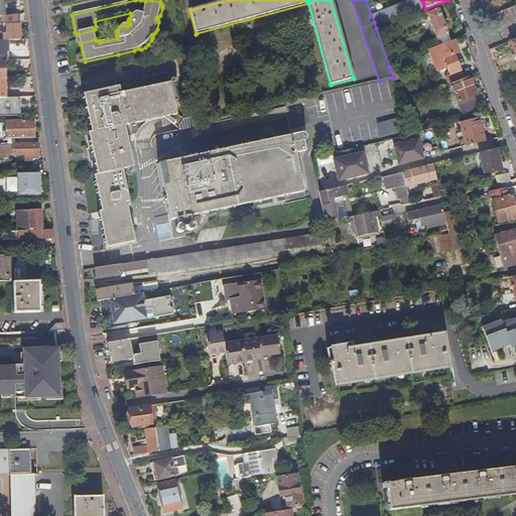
[(417,12),(425,9),(423,3),(415,7),(417,12)]
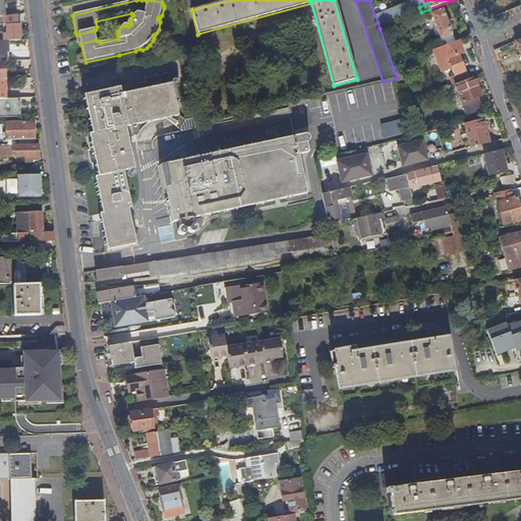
[(411,16),(421,12),(419,7),(409,10),(411,16)]
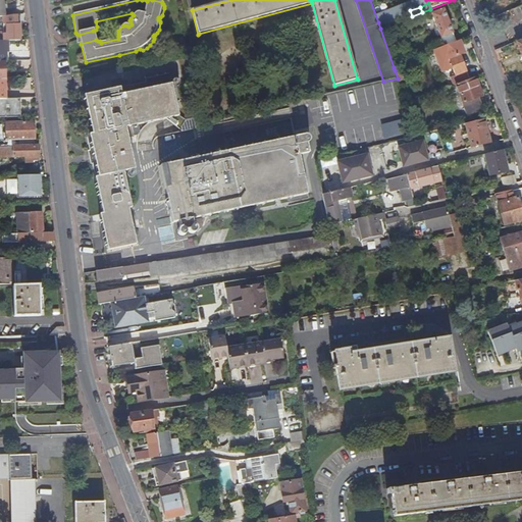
[(405,19),(412,16),(410,10),(378,22),(380,29),(392,24),(405,19)]
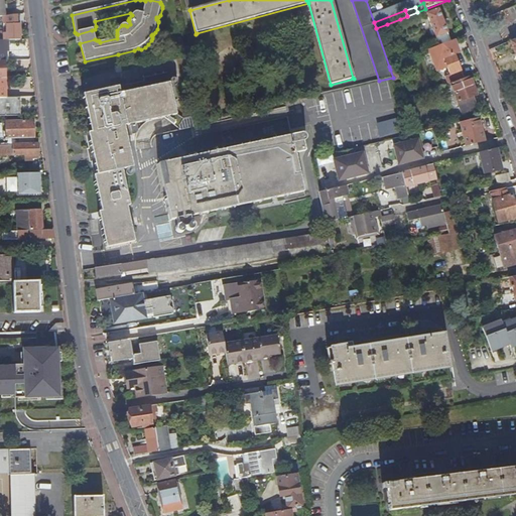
[(439,47),(452,42),(439,10),(427,14),(439,47)]
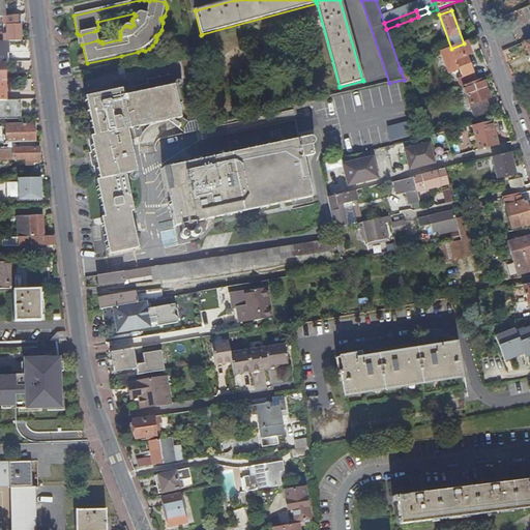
[(522,17),(519,11),(509,16),(511,21),(522,17)]
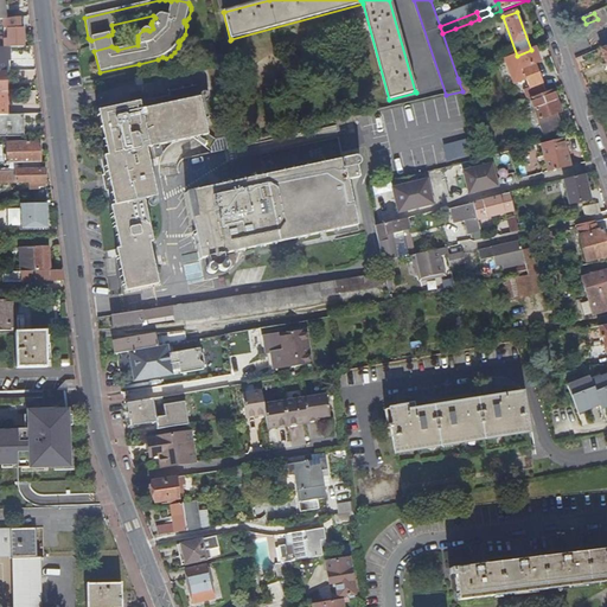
[(16,18),(2,19),(1,19),(1,42),(0,42),(0,46),(4,48),(20,46),(20,27),(16,27),(16,18)]
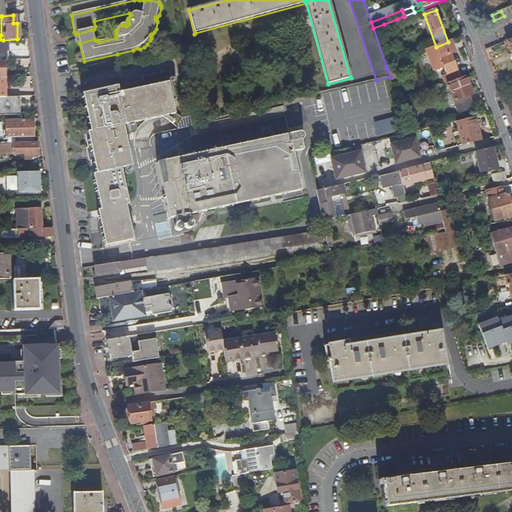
[(397,19),(384,24),(386,29),(399,24),(397,19)]
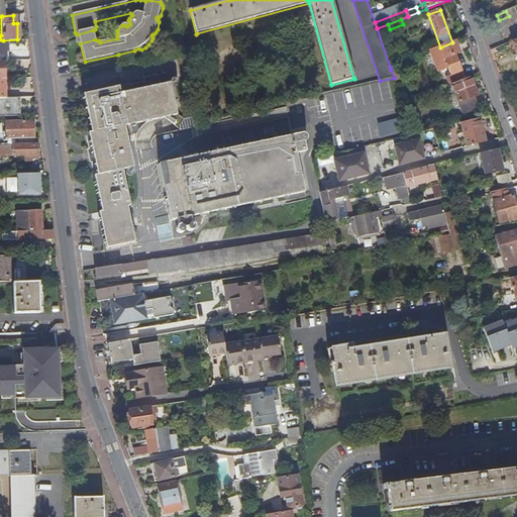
[(78,34),(80,43),(95,39),(92,30),(78,34)]
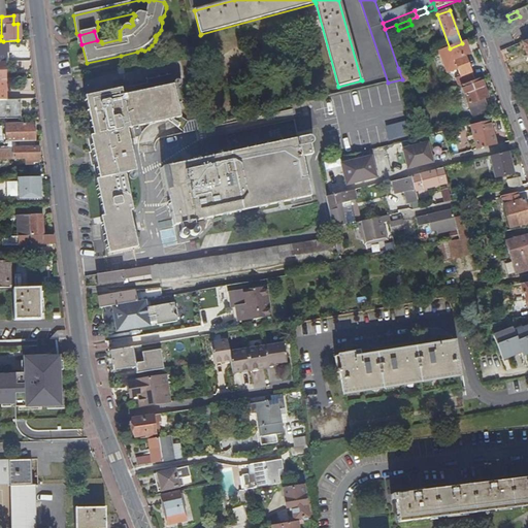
[(461,87),(475,81),(466,58),(470,56),(466,42),(462,43),(450,48),(440,52),(449,73),(458,70),(461,77),(458,78),(461,87)]
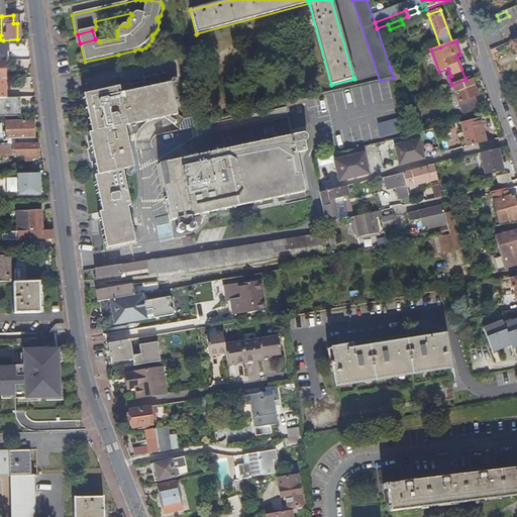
[(176,114),(167,72),(142,77),(143,81),(83,94),(91,131),(88,132),(97,177),(94,177),(101,213),(98,213),(106,248),(134,242),(126,207),(129,206),(122,171),(132,169),(126,138),(132,137),(130,123),(176,114)]
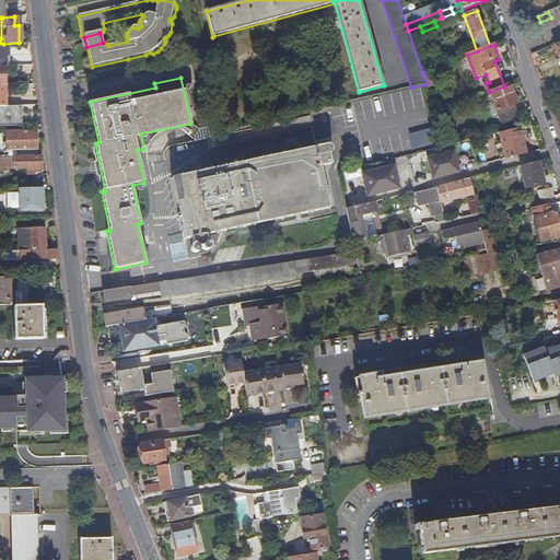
[(517,105),(510,84),(504,86),(489,92),(501,123),(516,117),(512,107),(517,105)]
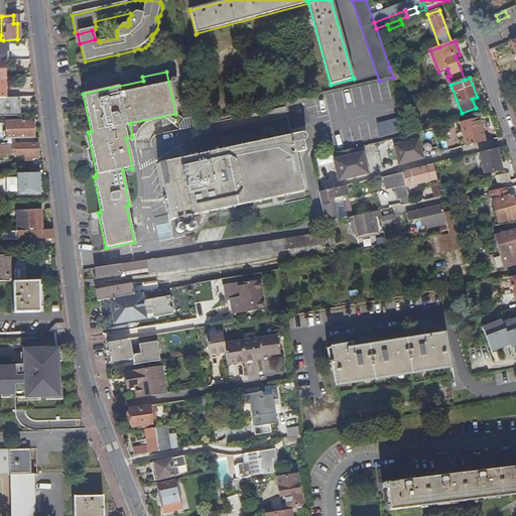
[(0,115),(17,115),(17,102),(14,102),(14,97),(4,97),(0,97),(0,115)]
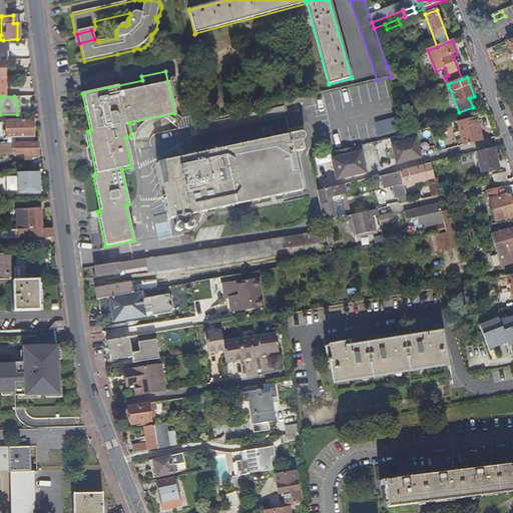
[(3,137),(33,136),(31,118),(2,120),(3,137)]
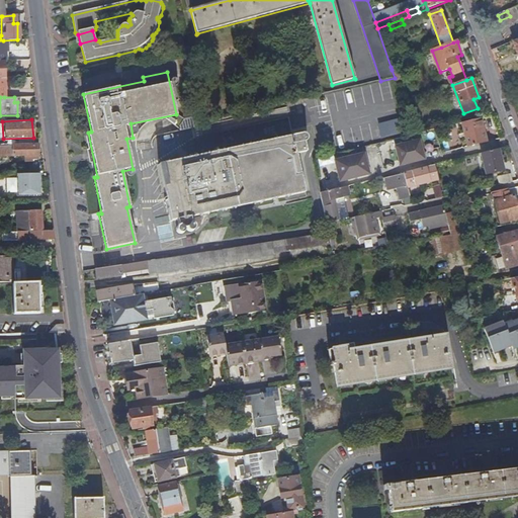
[(468,148),(488,143),(482,119),(462,123),(468,148)]
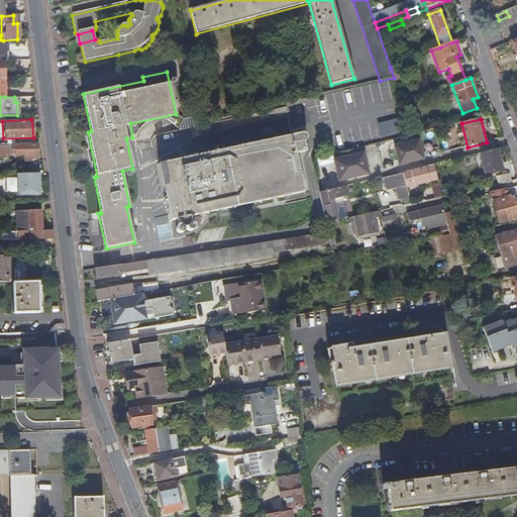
[(192,217),(305,191),(297,152),(306,150),(304,140),(305,140),(307,138),(307,137),(307,135),(306,133),(304,132),(302,132),(159,165),(172,221),(178,220),(179,225),(178,227),(178,230),(179,232),(181,233),(184,233),(186,231),(187,229),(187,228),(188,227),(188,229),(191,230),(193,230),(194,230),(196,228),(196,225),(196,224),(194,222),(193,222),(192,217)]
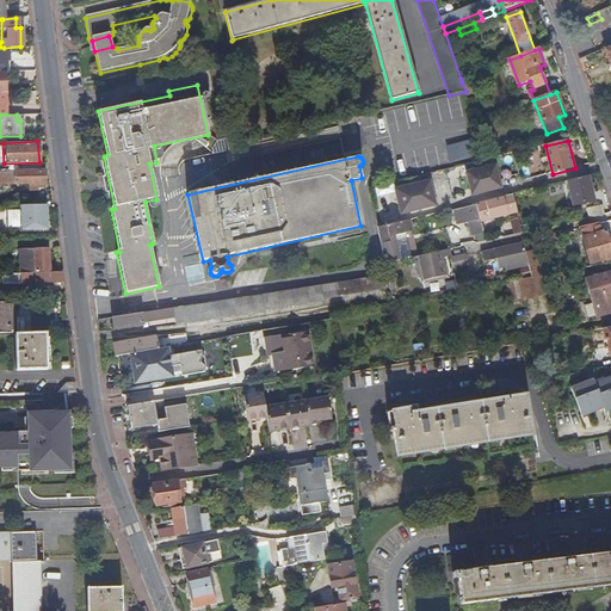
[(488,160),(466,166),(467,173),(494,167),(493,159),(488,160)]
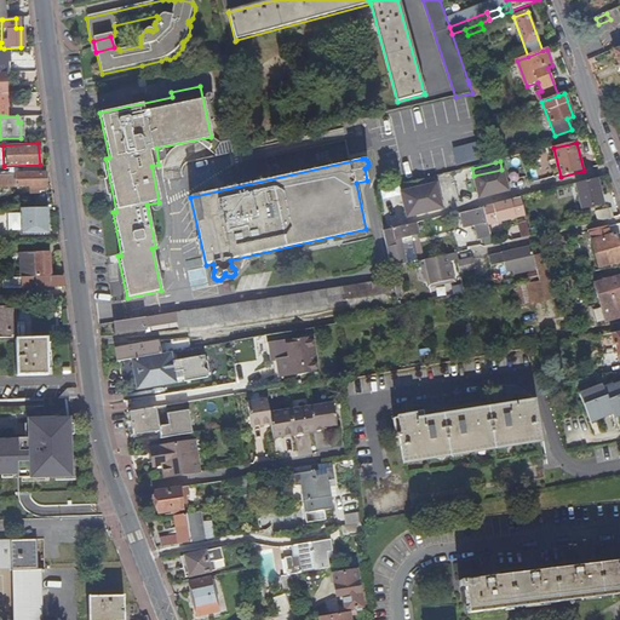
[(501,170),(474,176),(480,199),(509,191),(503,168),(501,170)]
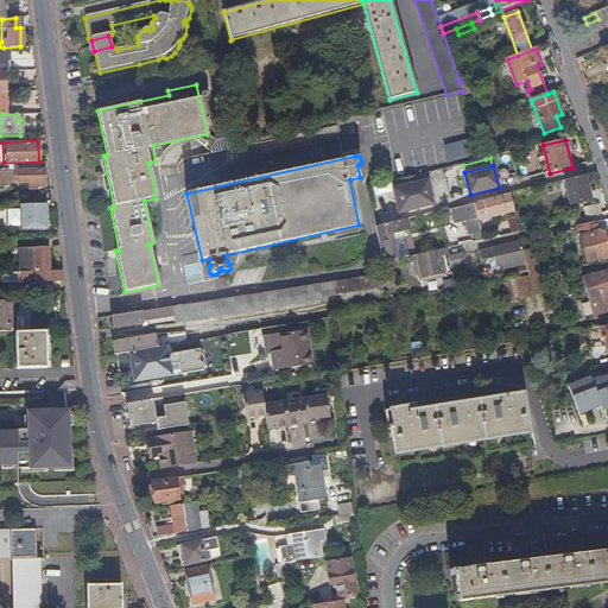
[(42,170),(0,170),(0,183),(35,182),(36,187),(43,185),(42,170)]
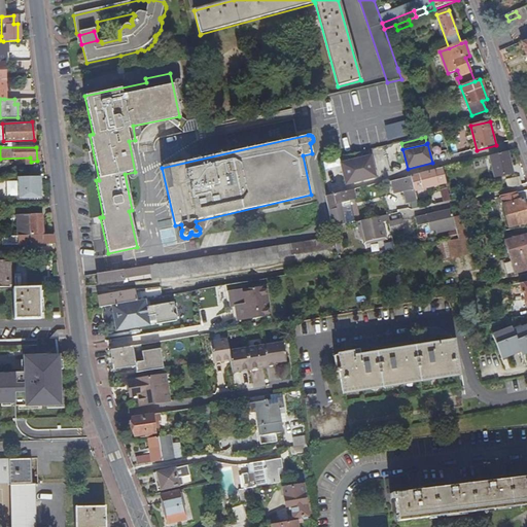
[(513,174),(507,152),(489,157),(490,160),(494,178),(513,174)]
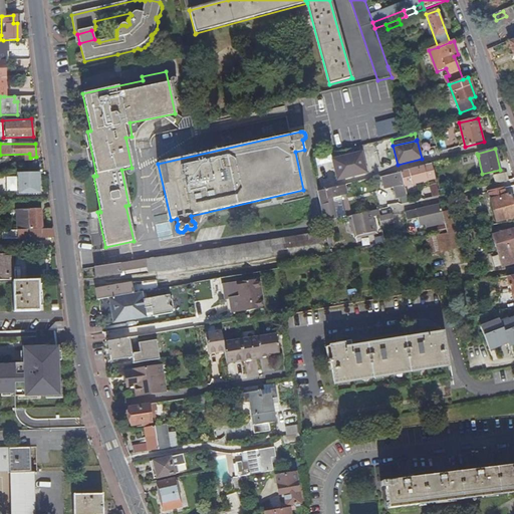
[(365,154),(332,157),(335,182),(367,179),(365,154)]
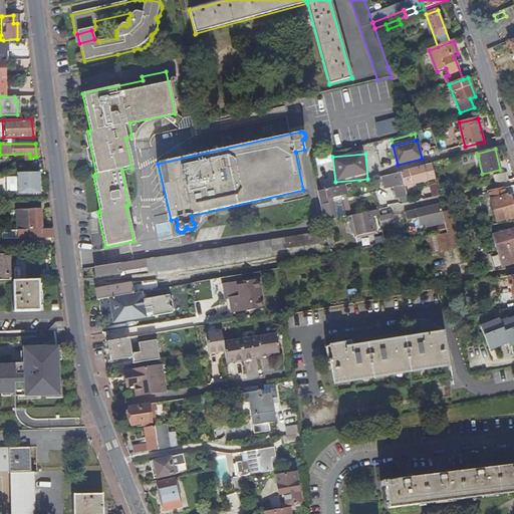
[(405,186),(414,184),(422,182),(435,179),(432,165),(401,172),(402,174),(405,186)]
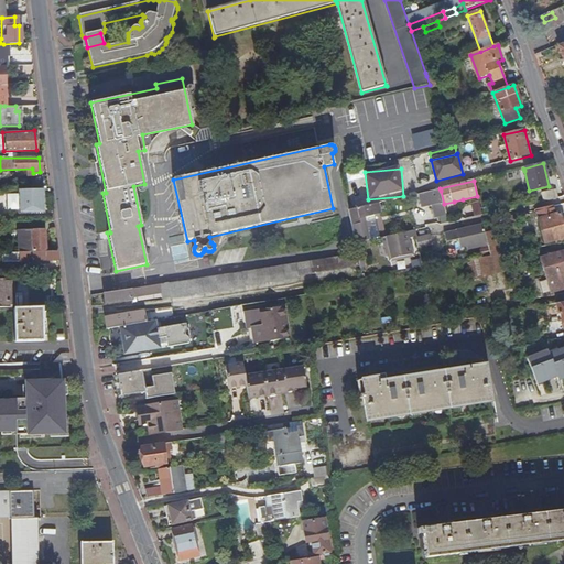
[(41,196),(41,188),(10,190),(11,212),(42,212),(41,196)]
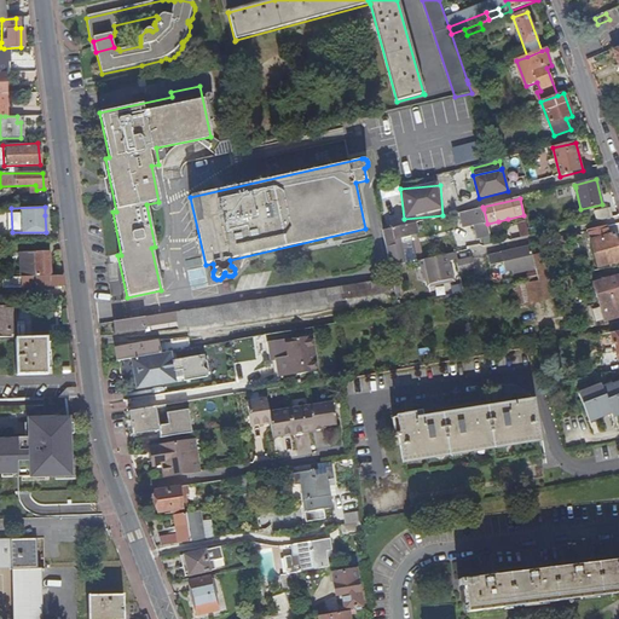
[(466,229),(487,224),(484,209),(462,214),(466,229)]
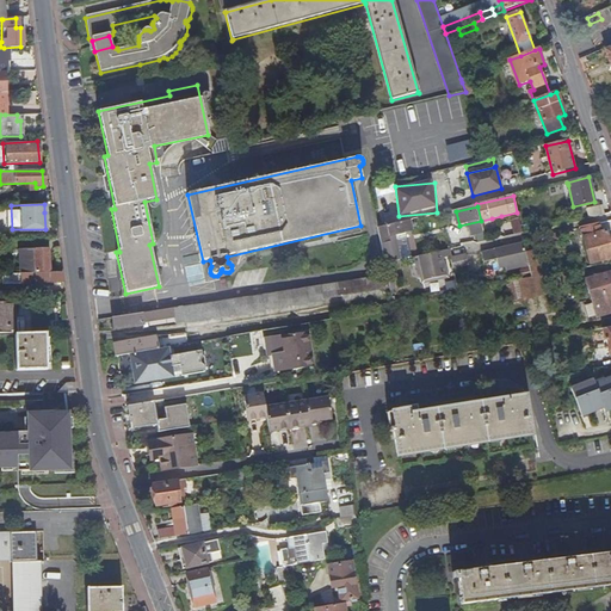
[(588,220),(605,216),(603,207),(586,210),(588,220)]
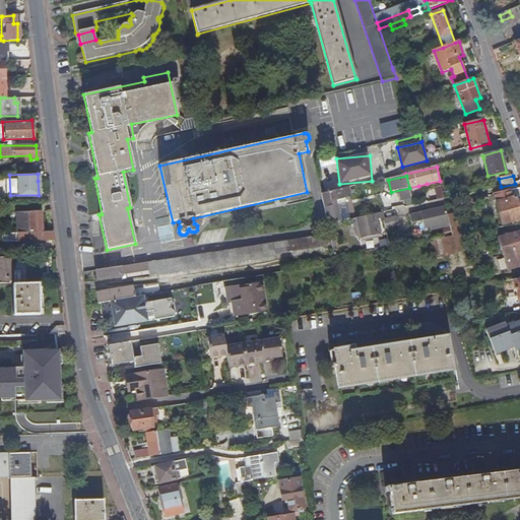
[(436,200),(444,199),(442,187),(435,188),(436,200)]
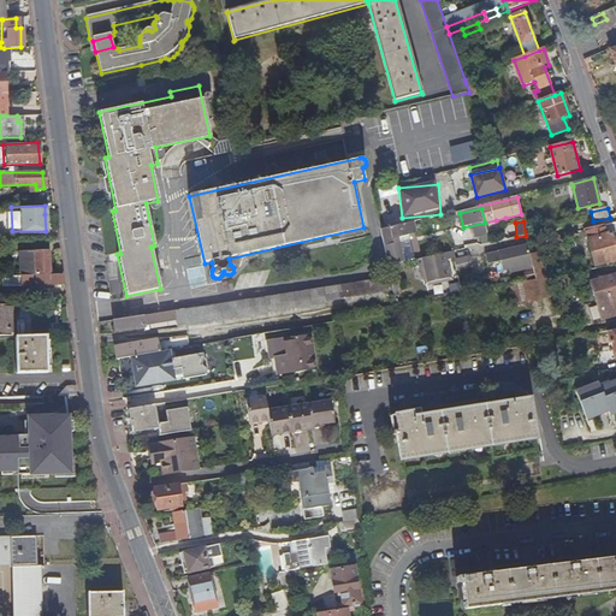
[(381,230),(389,267),(397,265),(394,244),(412,240),(410,235),(414,234),(412,223),(381,230)]
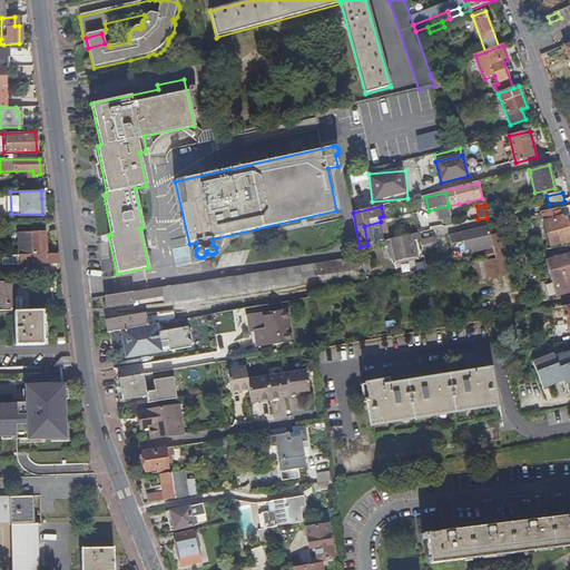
[(560,218),(559,209),(541,214),(543,223),(554,219),(560,218)]
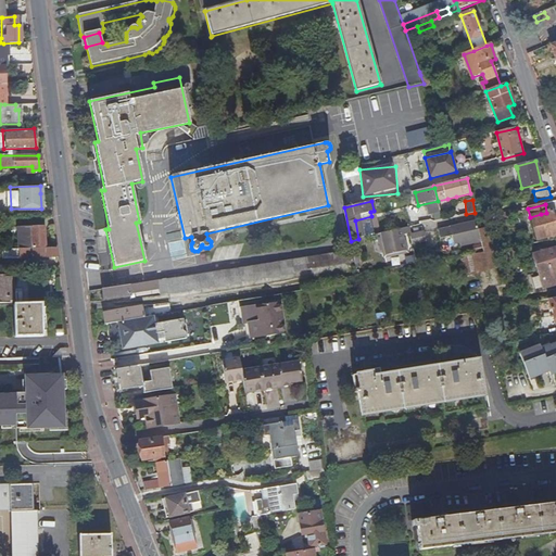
[(547,238),(555,235),(555,224),(552,211),(546,213),(541,214),(544,227),(547,238)]
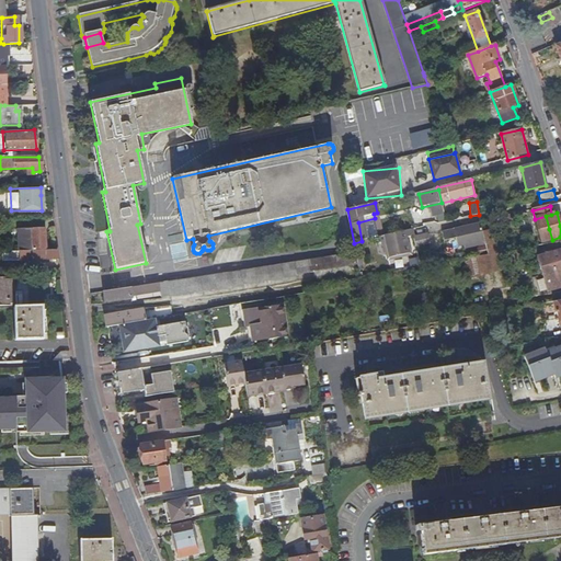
[(546,216),(535,219),(539,232),(549,229),(546,216)]
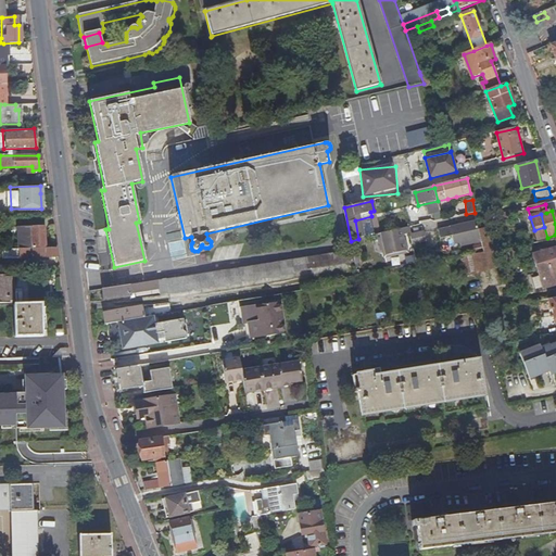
[(402,229),(409,228),(407,218),(386,222),(388,232),(402,229)]
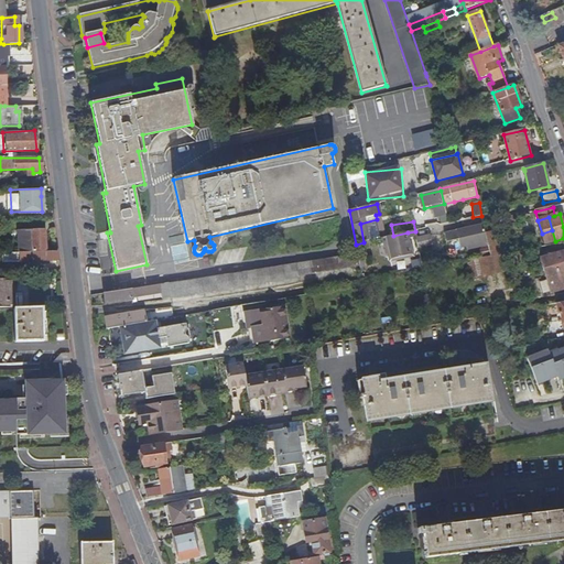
[(488,245),(486,235),(484,226),(446,235),(447,241),(459,239),(462,248),(467,247),(468,249),(488,245)]
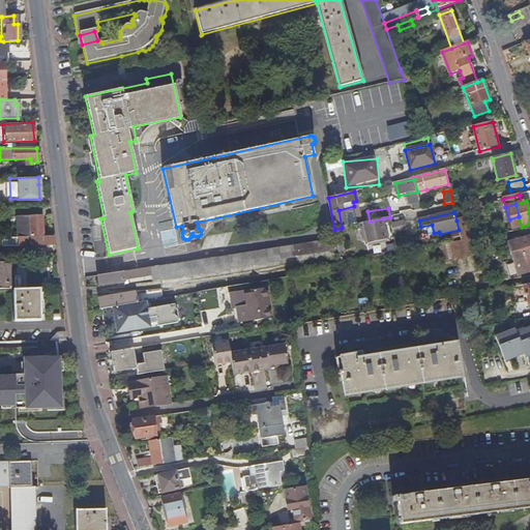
[(16,215),(16,237),(40,236),(40,215),(16,215)]
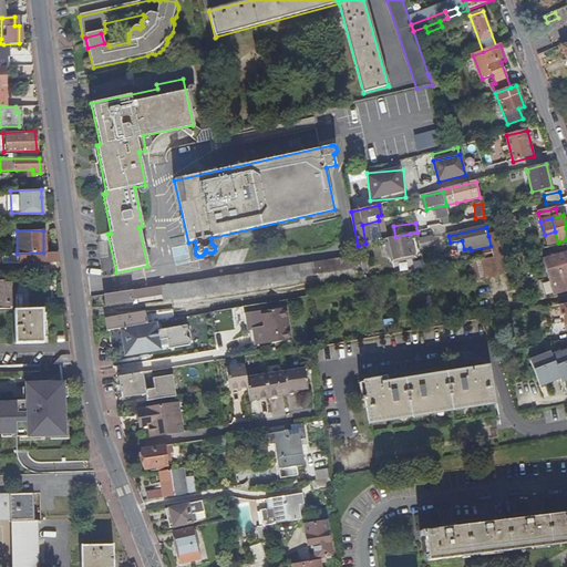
[(395,237),(389,238),(394,260),(414,256),(410,234),(395,237)]
